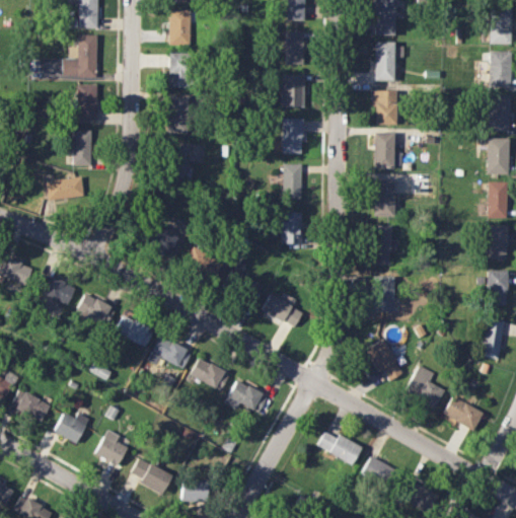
[(97,28),(97,0),(78,0),(78,28),(97,28)]
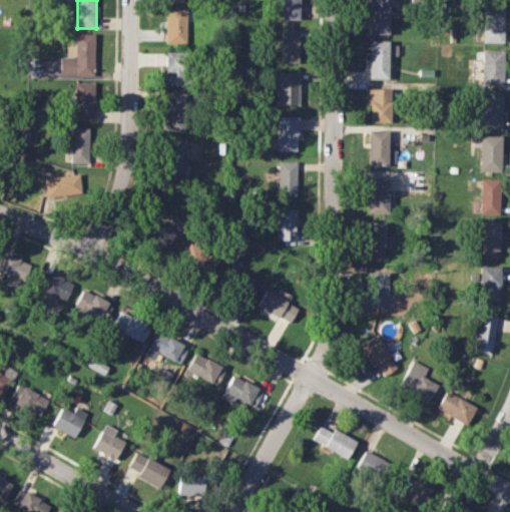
[(284,0),(284,20),(301,20),(301,0),(284,0)]
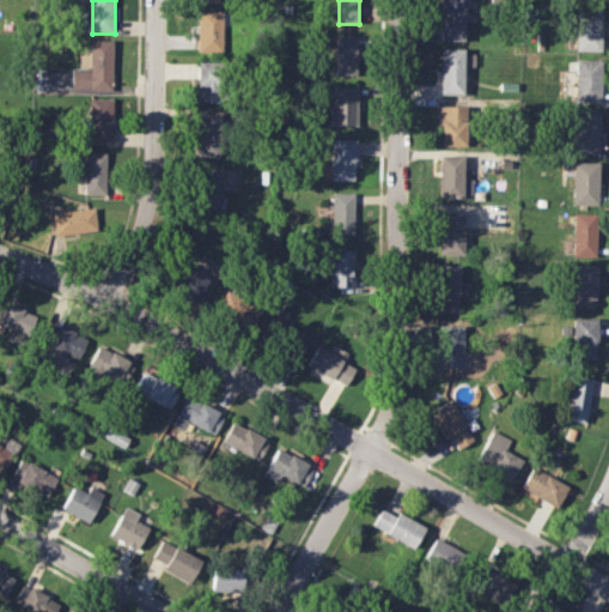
[(467,0),(444,0),(444,42),(467,42),(467,0)]
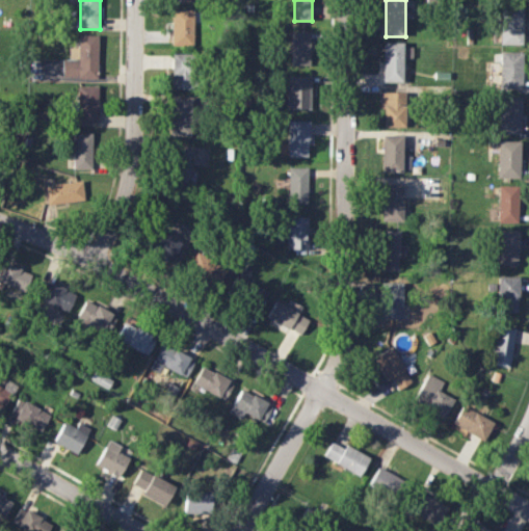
[(195,10),(175,9),(173,46),(194,47),(195,10)]
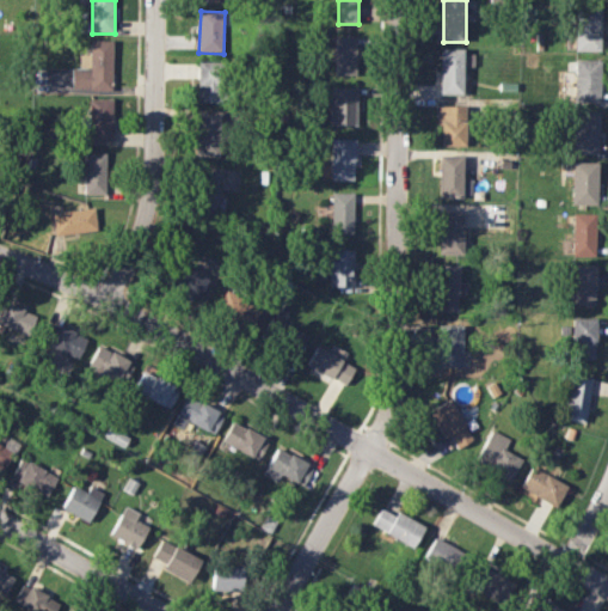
[(602,53),(603,11),(577,11),(576,52),(602,53)]
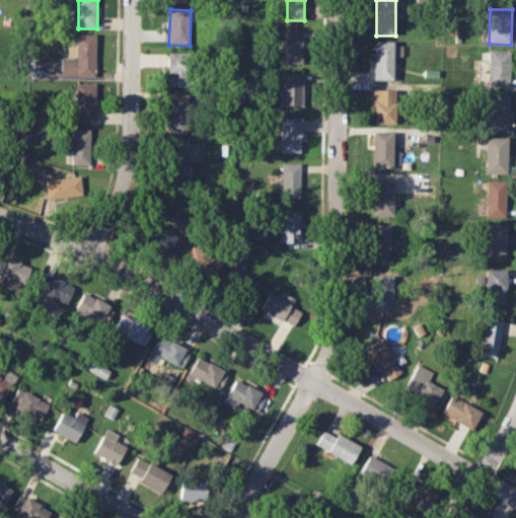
[(285,65),(305,65),(305,31),(285,31),(285,65)]
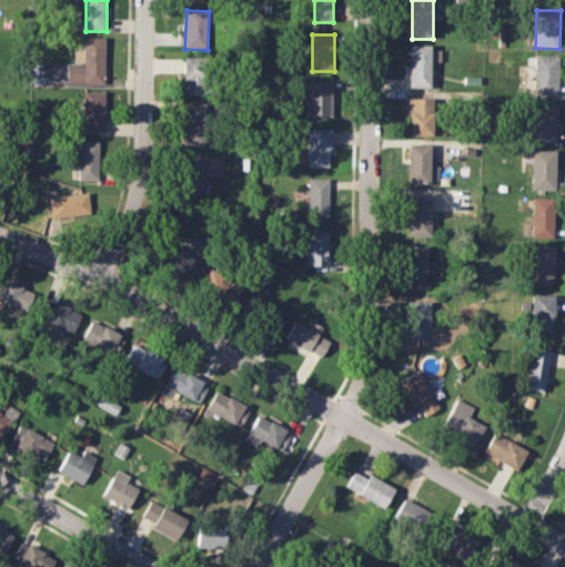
[(106,84),(107,39),(86,38),(86,66),(69,64),(69,83),(106,84)]
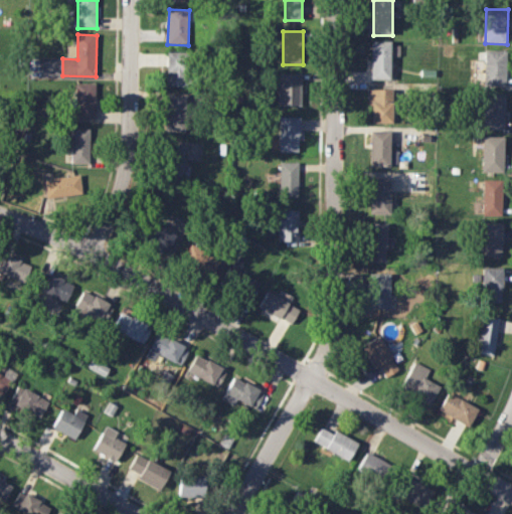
[(392,80),(392,42),(373,41),(372,80),(392,80)]
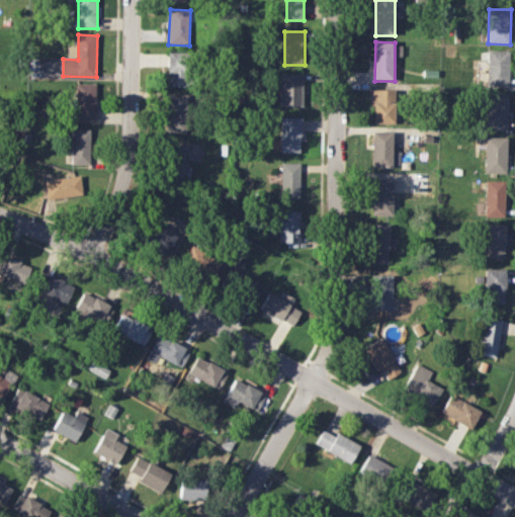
[(509,88),(510,52),(488,51),(488,87),(509,88)]
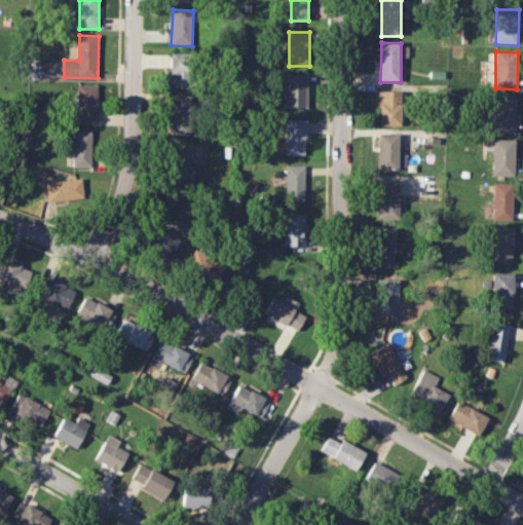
[(172,53),(173,89),(192,88),(191,53),(172,53)]
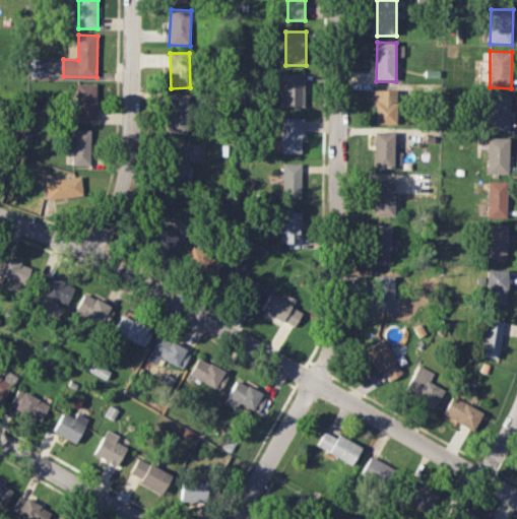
[(306,75),(282,75),(282,108),(306,108),(306,75)]
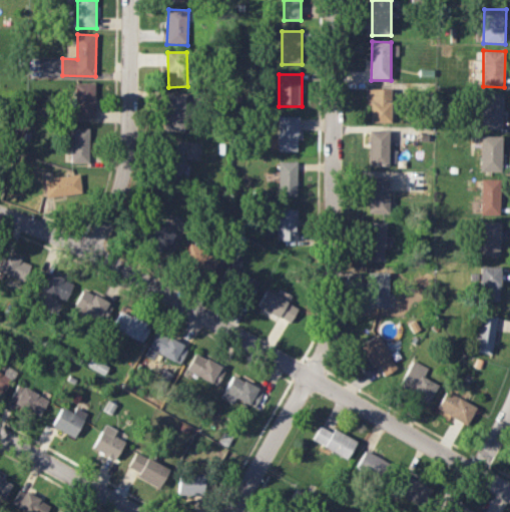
[(96,84),(77,83),(77,119),(95,119),(96,84)]
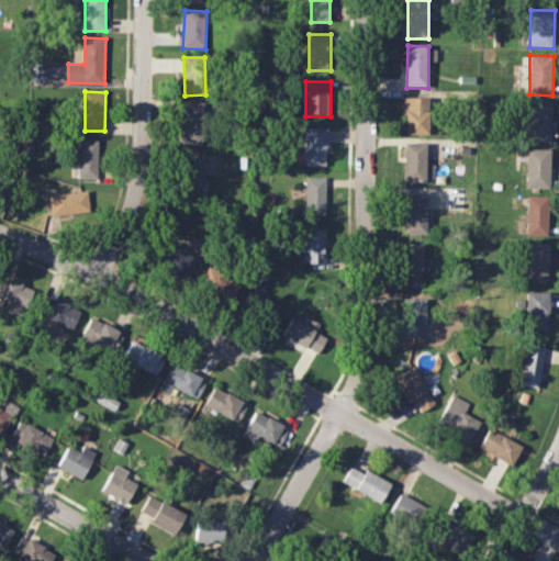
[(428,98),(405,99),(406,136),(429,135),(428,98)]
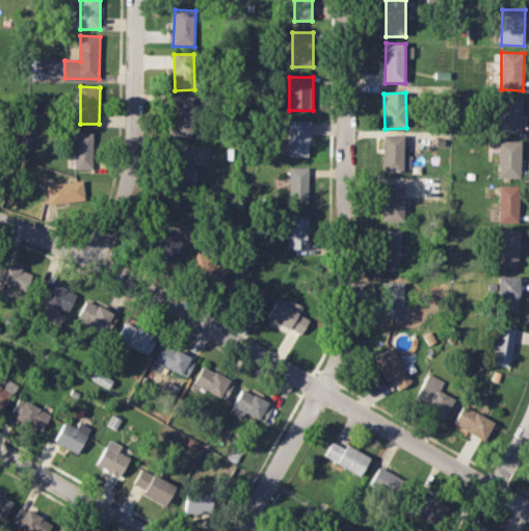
[(522,135),(524,98),(502,97),(501,134),(522,135)]
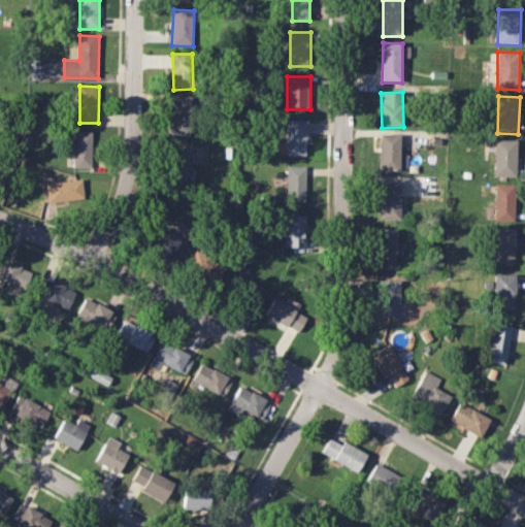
[(170,136),(194,136),(195,100),(171,99),(170,136)]
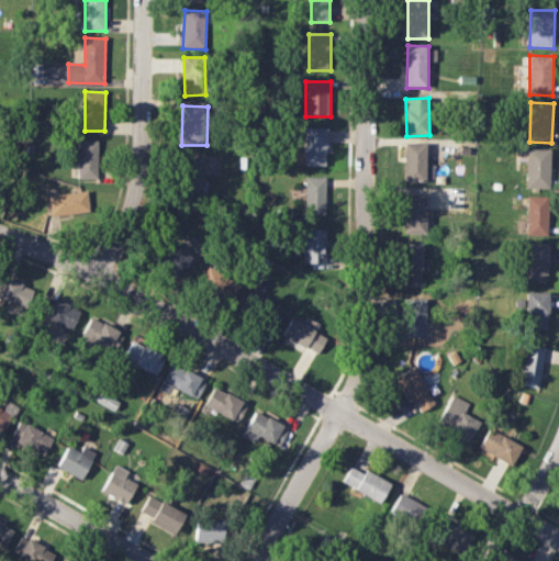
[(328,128),(304,127),(303,167),(328,167),(328,128)]
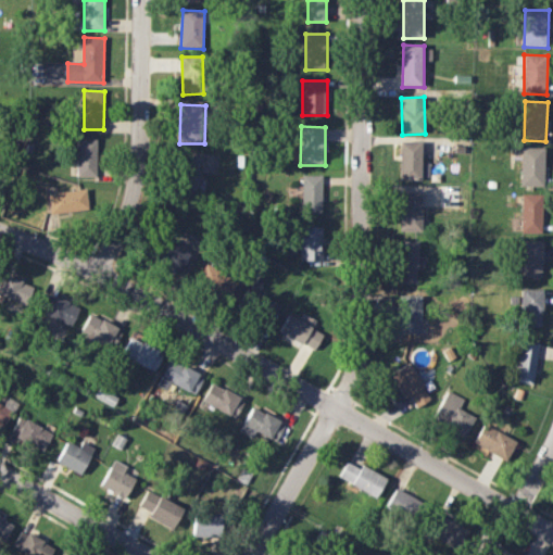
[(78,139),(78,178),(98,178),(98,140),(78,139)]
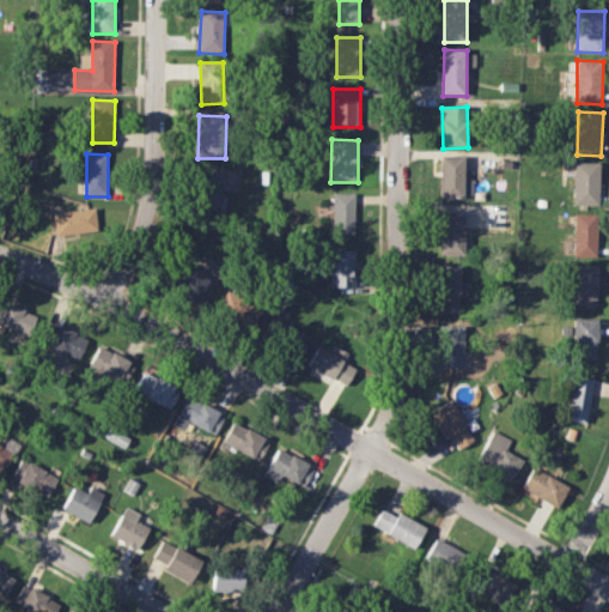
[(442,198),(475,198),(476,181),(466,181),(466,157),(443,157),(442,198)]
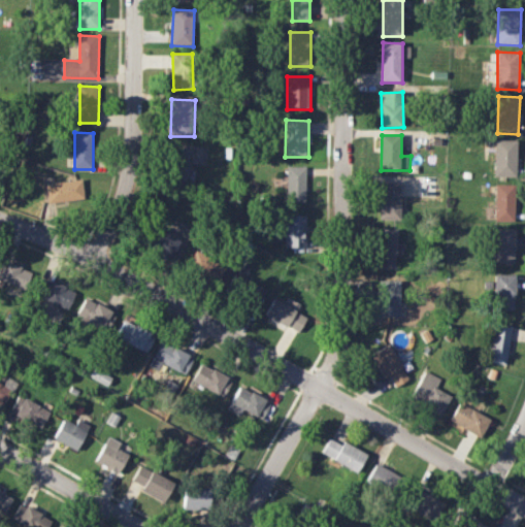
[(496,177),(518,177),(519,141),(496,140),(496,177)]
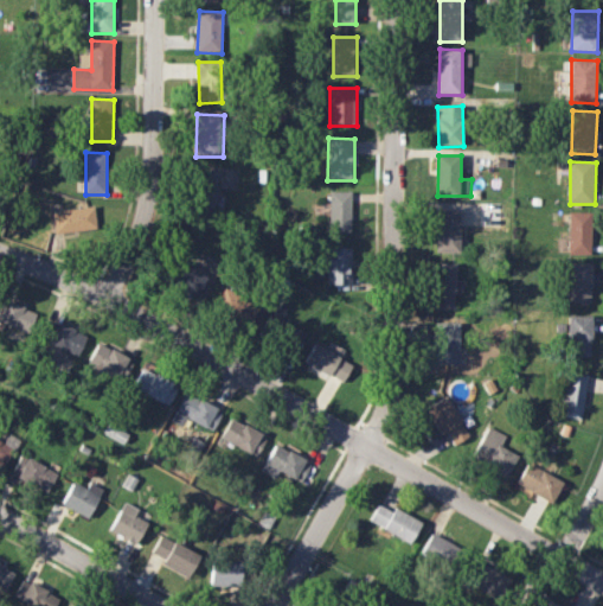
[(219,173),(200,172),(199,210),(218,211),(219,173)]
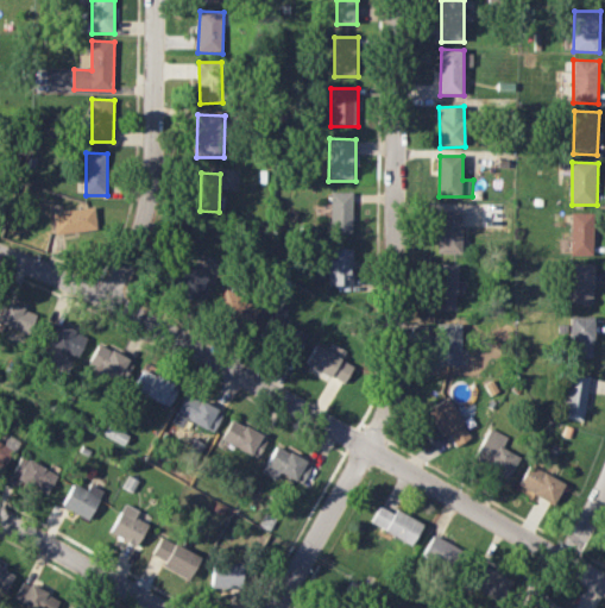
[(354,193),(333,193),(332,234),(354,236),(354,193)]
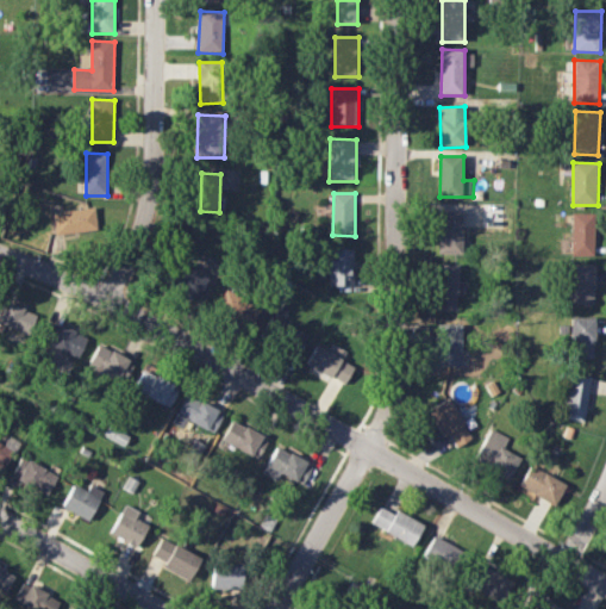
[(98,232),(97,210),(54,212),(56,235),(98,232)]
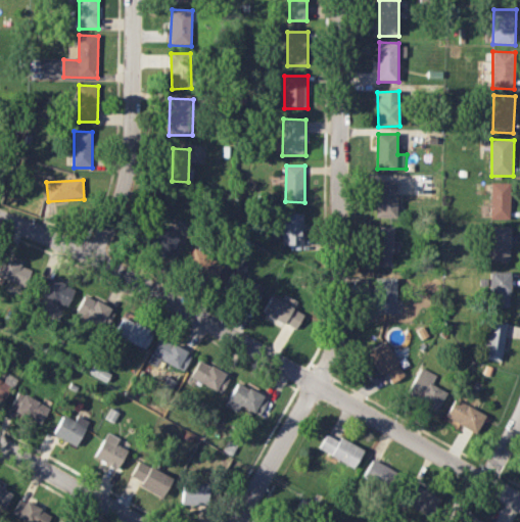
[(377,219),(397,219),(397,183),(377,182),(377,219)]
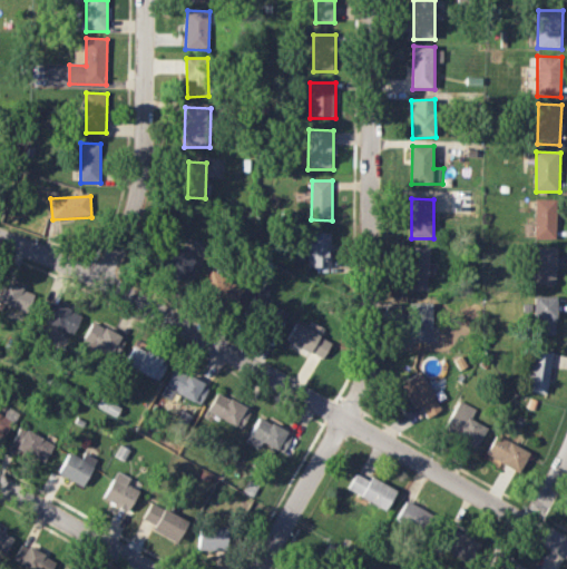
[(537,239),(558,239),(557,199),(536,200),(537,239)]
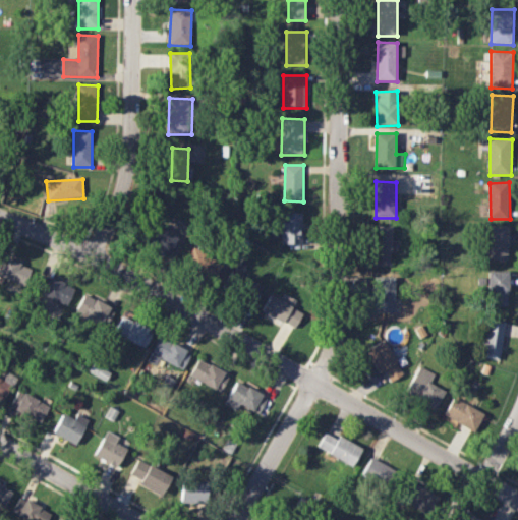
[(283,213),(283,245),(303,245),(304,214),(283,213)]
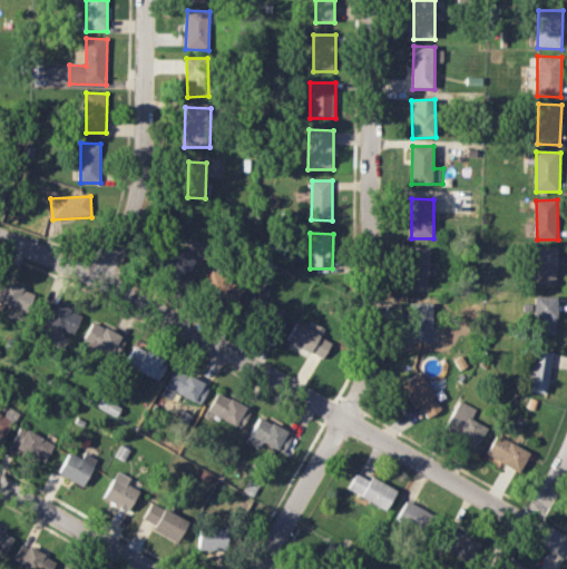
[(185,280),(195,258),(168,246),(159,267),(185,280)]
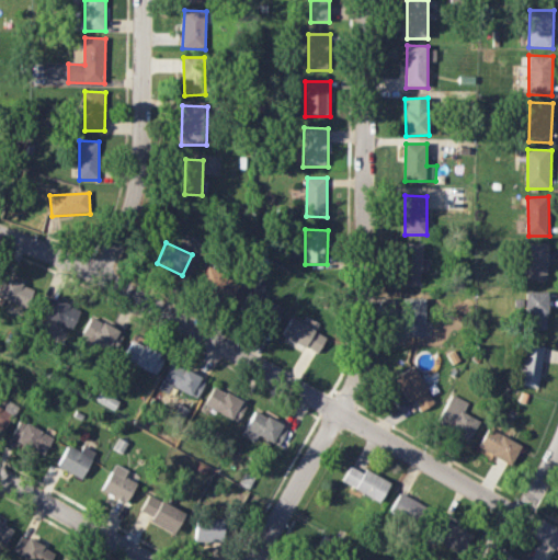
[(549,244),(527,243),(526,281),(548,281),(549,244)]
